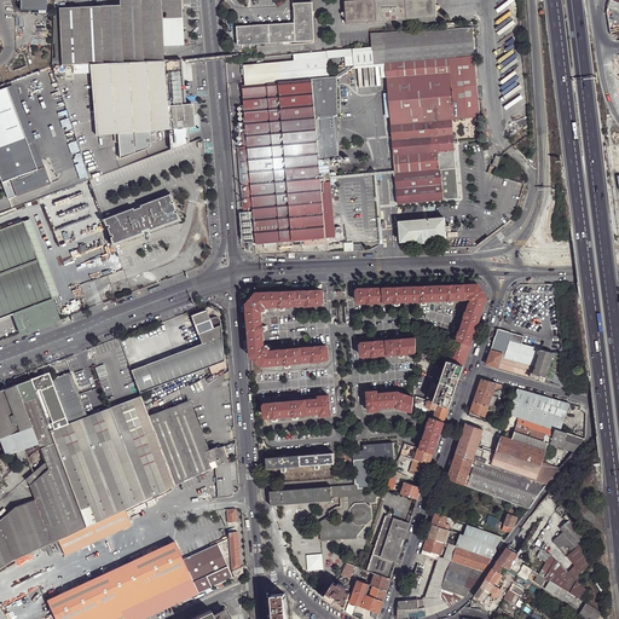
[(19,0),(19,10),(46,11),(46,0),(19,0)]
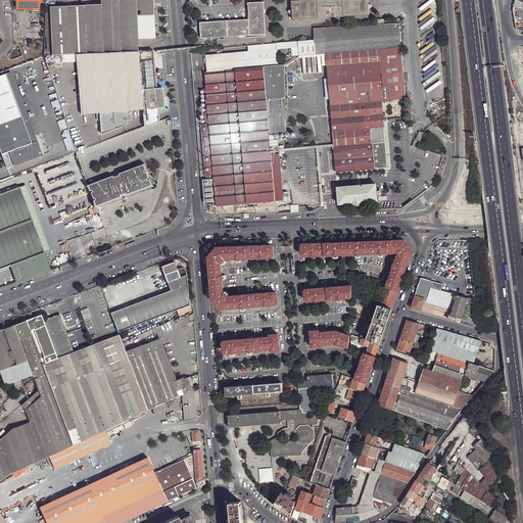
[(155,38),(153,0),(100,0),(101,5),(45,6),(44,55),(77,53),(138,50),(138,39),(155,38)]
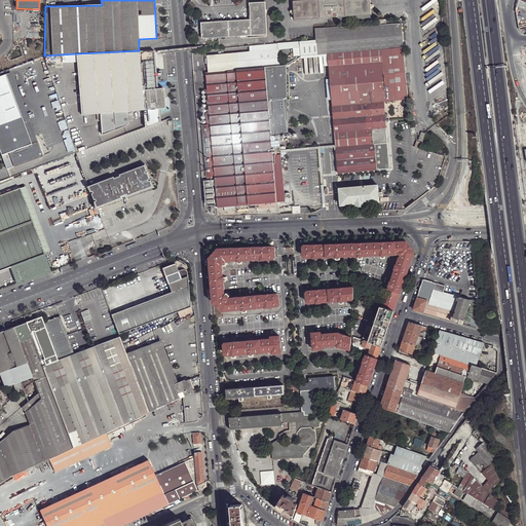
[(370,0),(293,0),(294,16),(371,12),(370,0)]
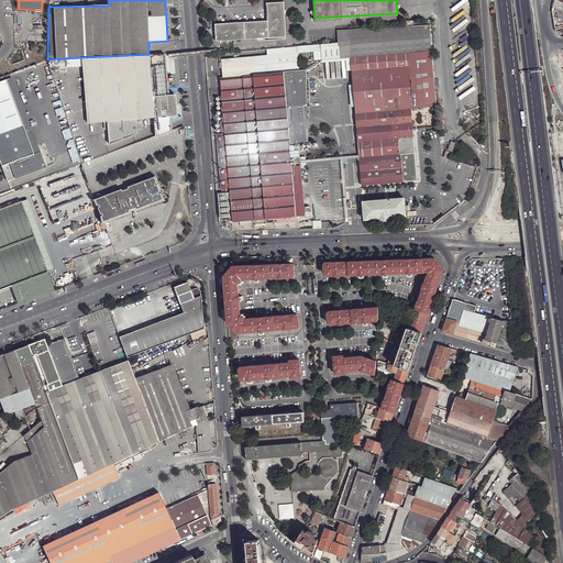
[(560,37),(562,36),(562,0),(554,0),(552,8),(552,11),(555,31),(556,32),(556,33),(560,37)]
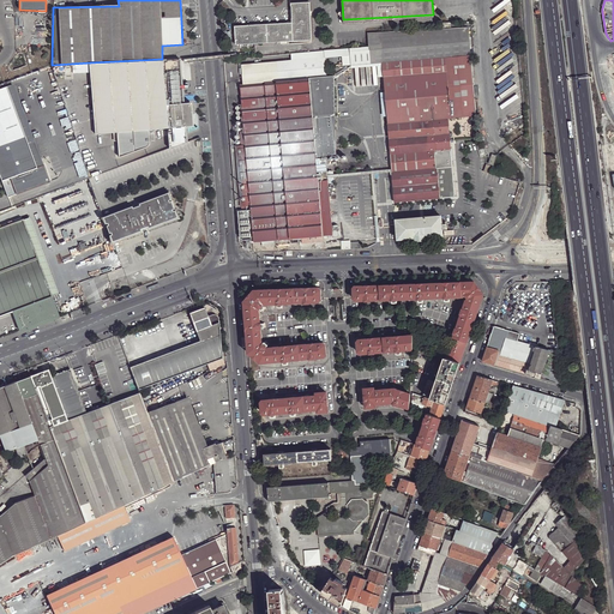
[(290,2),(292,23),(234,28),(235,46),(312,40),(309,1),(290,2)]
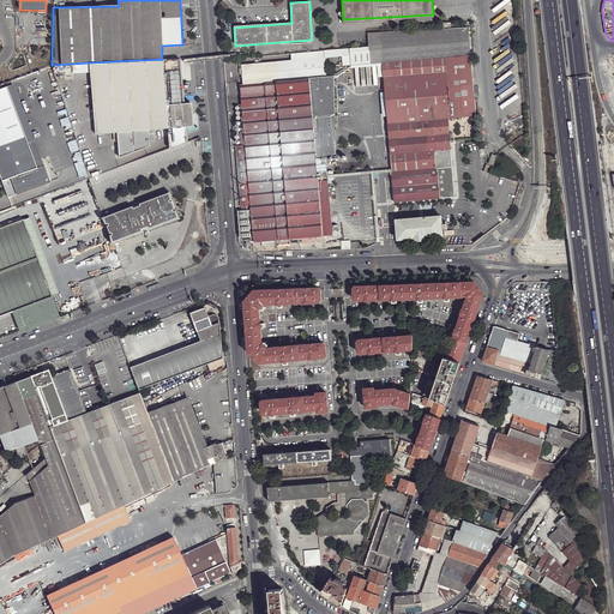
[(468,23),(368,32),(369,42),(371,59),(371,62),(383,62),(470,54),(468,23)]
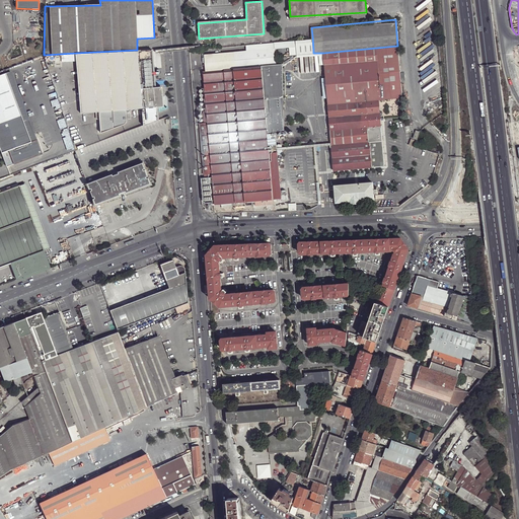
[(249,43),(249,50),(275,47),(285,46),(286,53),(313,50),(312,35),(249,43)]
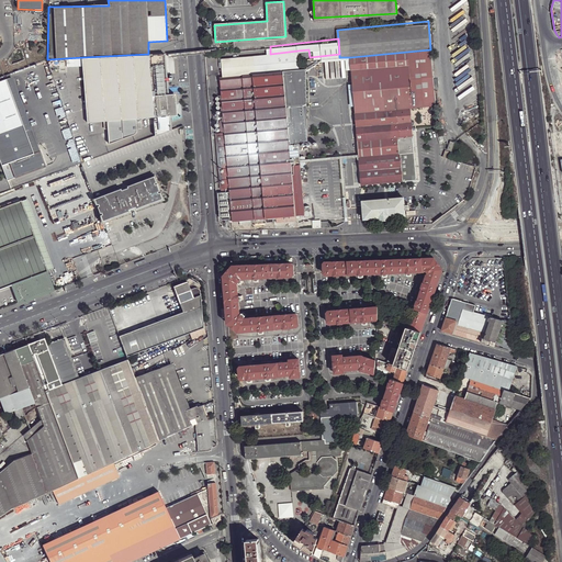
[(430,49),(350,57),(361,182),(416,177),(411,107),(435,104),(430,49)]
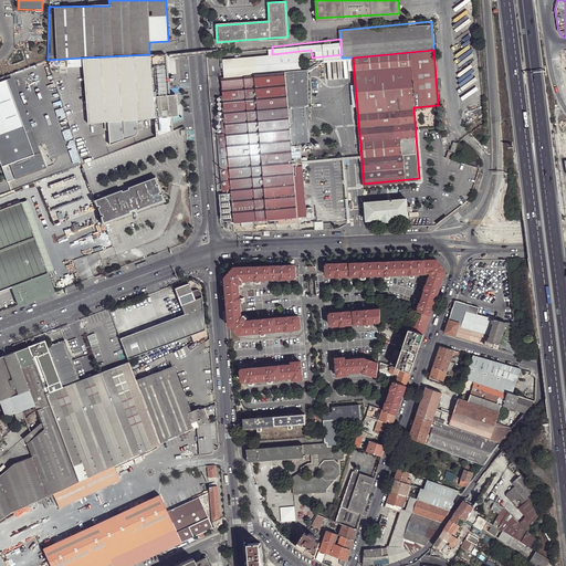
[(222,59),(224,77),(294,71),(295,91),(305,90),(311,142),(307,69),(302,70),(300,51),(272,54),(222,59)]
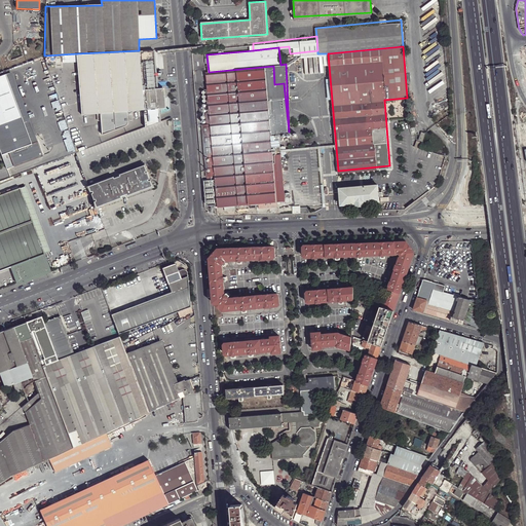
[(155,88),(154,50),(139,50),(77,53),(79,94),(80,102),(80,114),(96,113),(99,113),(100,121),(100,134),(123,124),(124,124),(126,122),(126,120),(126,111),(142,110),(142,123),(142,128),(157,122),(156,118),(156,110),(163,110),(162,88),(155,88)]
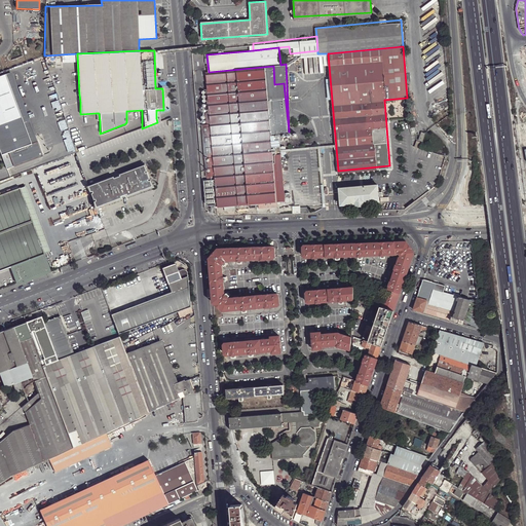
[(271,145),(271,135),(270,133),(289,132),(284,83),(274,84),(273,66),(209,72),(205,72),(210,111),(205,111),(208,123),(202,123),(207,175),(215,174),(218,205),(259,201),(277,199),(285,199),(282,154),(280,147),(280,145),(271,145)]
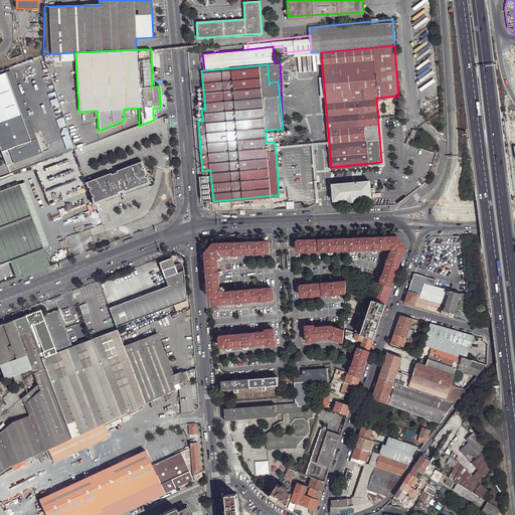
[(11,70),(4,72),(29,140),(35,138),(11,70)]
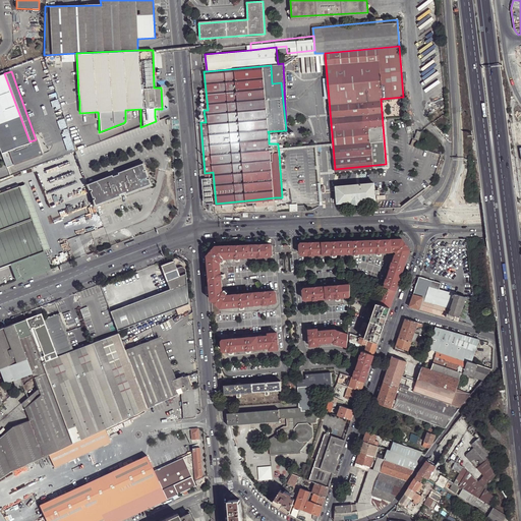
[(4,73),(0,75),(0,150),(6,168),(42,155),(36,139),(30,141),(4,73)]
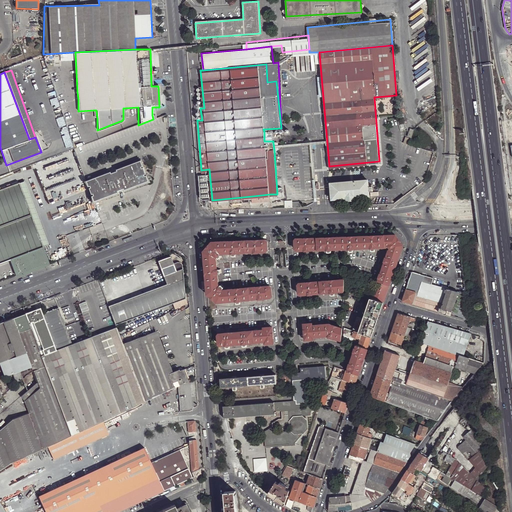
[(272,130),(264,131),(264,141),(273,141),(272,130)]
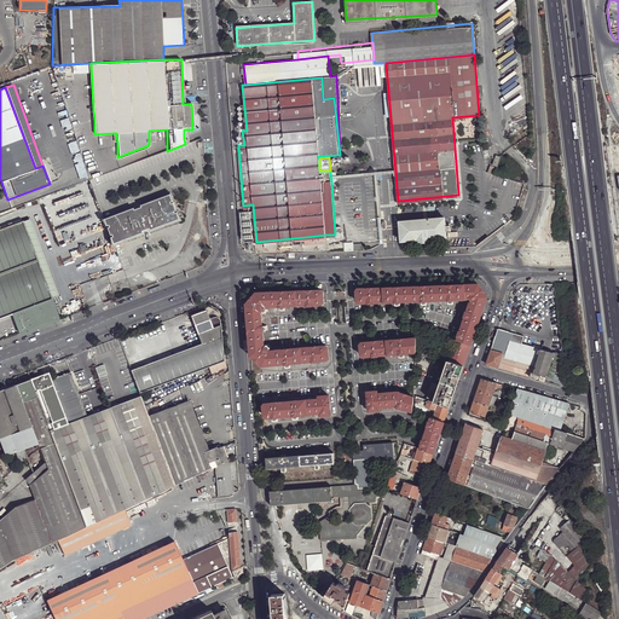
[(100,220),(110,244),(139,233),(138,232),(145,229),(146,231),(175,220),(173,213),(171,214),(171,212),(172,212),(169,203),(167,204),(167,202),(168,202),(166,195),(137,207),(138,208),(131,210),(129,209),(100,220)]
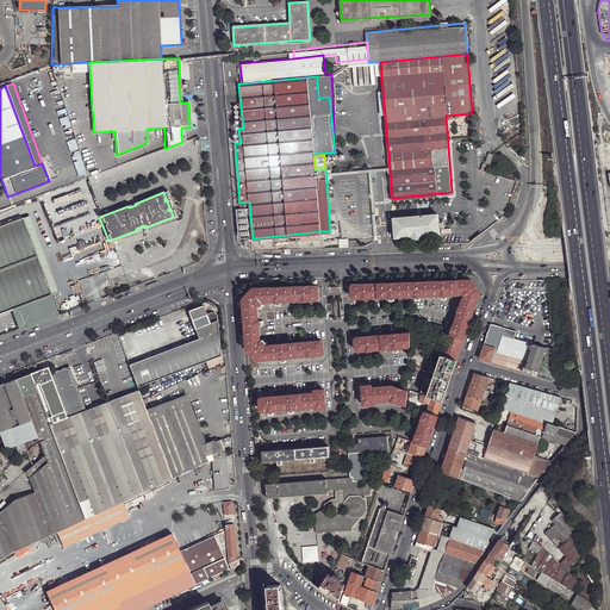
[(394,216),(396,235),(414,234),(414,237),(423,236),(423,232),(440,231),(440,225),(443,225),(443,217),(439,217),(439,212),(394,216)]
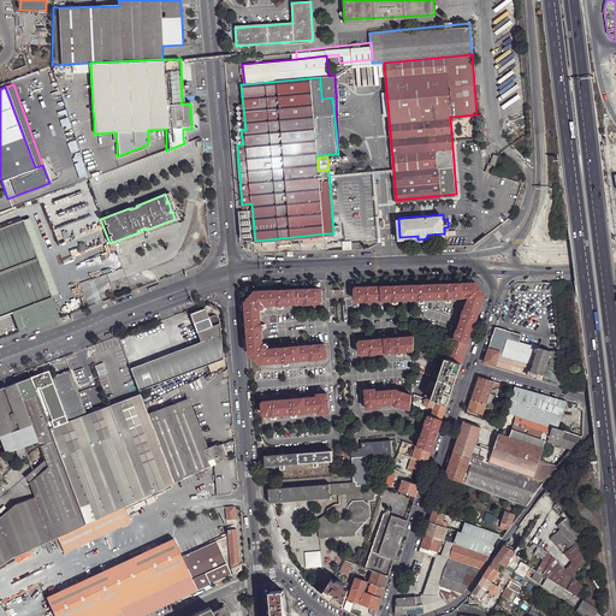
[(30,218),(23,220),(52,297),(59,295),(30,218)]
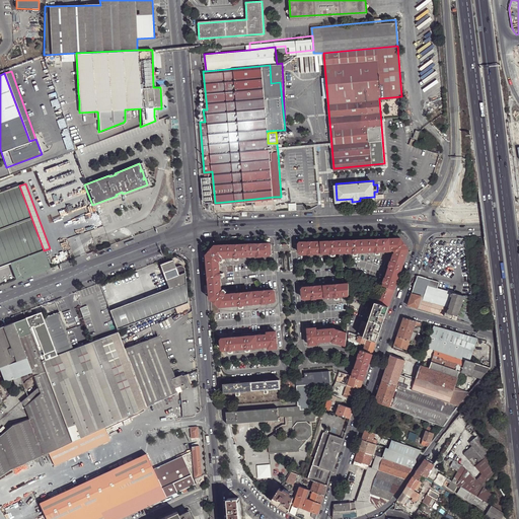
[(44,250),(19,186),(0,193),(0,267),(10,264),(16,280),(49,267),(44,250)]
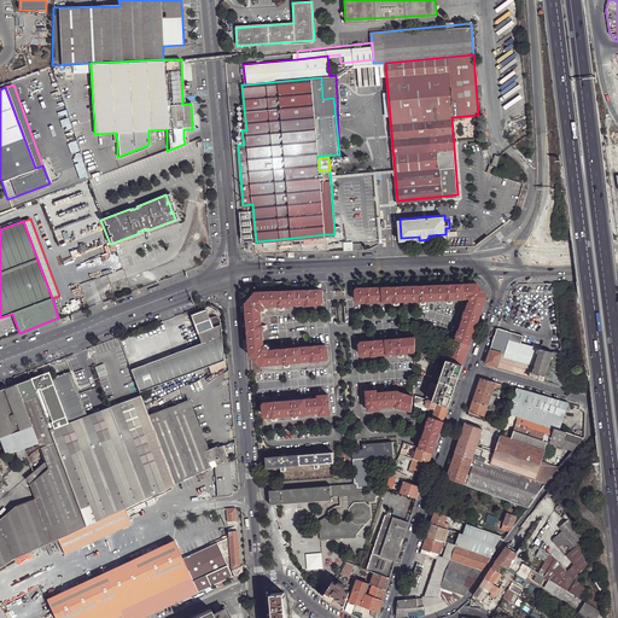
[(366,289),(357,289),(356,290),(356,291),(356,301),(357,303),(368,302),(368,303),(372,303),(373,302),(395,302),(398,302),(400,301),(421,301),(425,301),(426,301),(448,299),(448,301),(452,299),(453,299),(466,298),(467,298),(468,298),(470,299),(470,302),(468,303),(465,312),(465,313),(464,316),(459,332),(456,336),(458,336),(456,340),(470,344),(474,332),(487,296),(477,284),(366,289)]
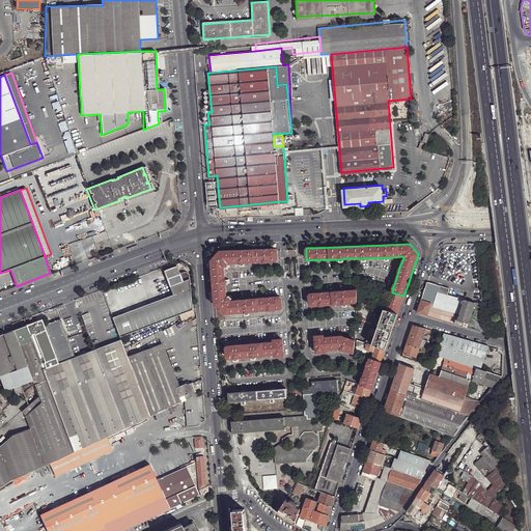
[(212,260),(216,305),(225,313),(232,313),(233,313),(236,313),(236,312),(269,310),(272,310),(273,310),(281,309),(282,307),(281,298),(279,297),(231,301),(227,297),(226,283),(226,280),(225,280),(224,268),(228,263),(241,262),(241,263),(244,263),(245,262),(263,261),(264,262),(268,262),(268,261),(276,261),(278,259),(277,251),(277,250),(276,249),(269,249),(220,251),(212,260)]
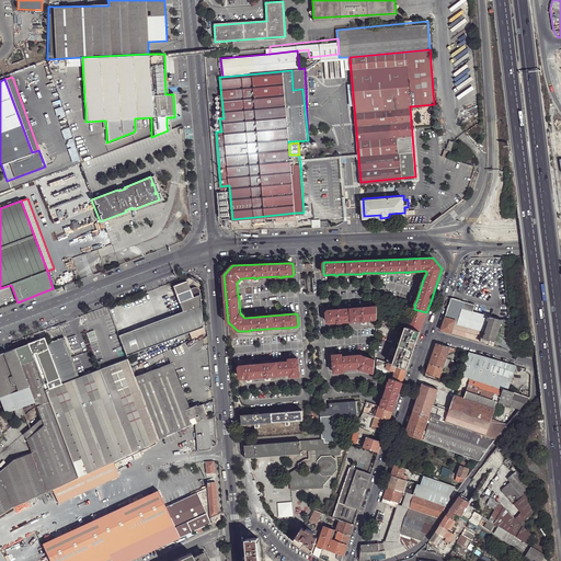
[(173,286),(180,301),(198,294),(198,290),(198,289),(197,288),(195,287),(193,287),(191,288),(187,281),(173,286)]
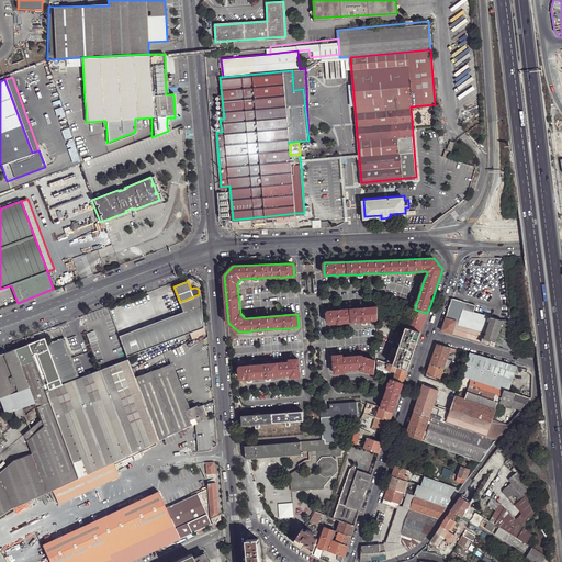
[(183,312),(120,336),(126,356),(130,356),(202,328),(199,294),(180,302),(183,312)]
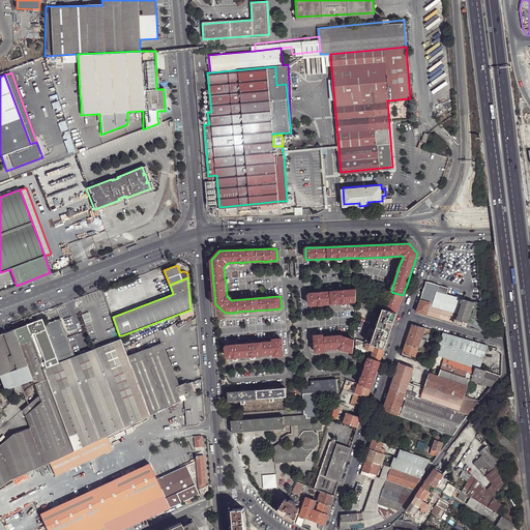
[(479,302),(462,298),(446,294),(448,288),(429,283),(427,282),(424,288),(425,290),(424,293),(422,293),(420,299),(416,312),(453,323),(478,330),(484,331),(482,317),(480,296),(478,297),(479,302)]
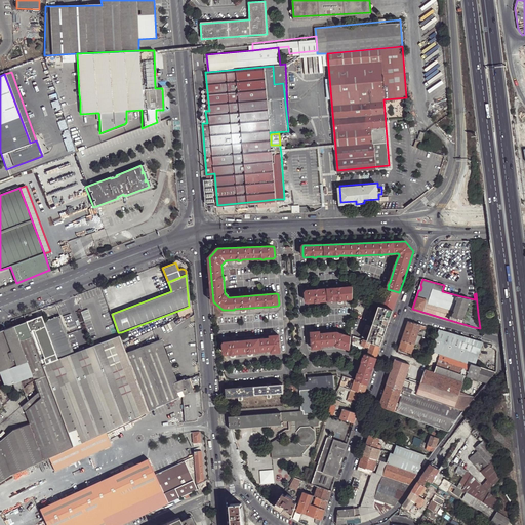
[(353,299),(353,287),(307,291),(306,292),(307,301),(308,303),(316,303),(317,303),(320,303),(320,301),(339,300),(342,300),(344,299),(353,299)]
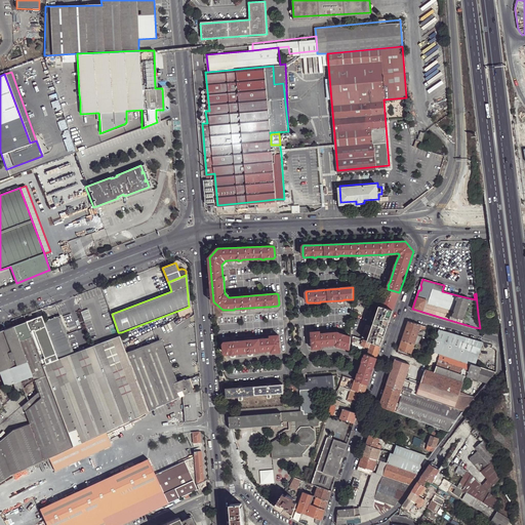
[(393,311),(399,292),(388,289),(387,288),(380,307),(393,311)]
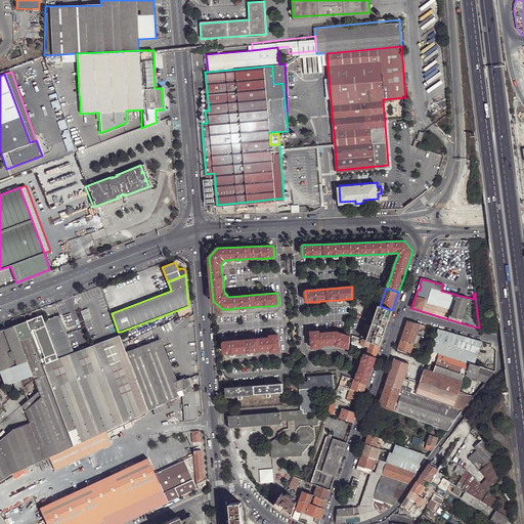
[(366,295),(354,291),(354,297),(364,300),(366,295)]
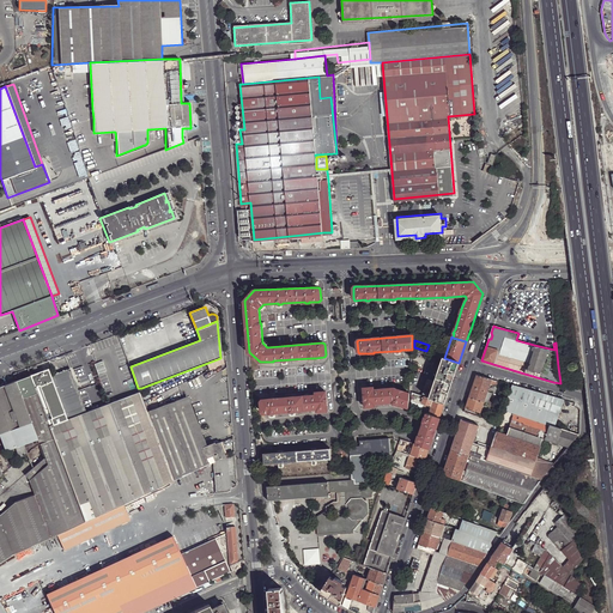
[(437,374),(443,357),(436,354),(430,371),(437,374)]
